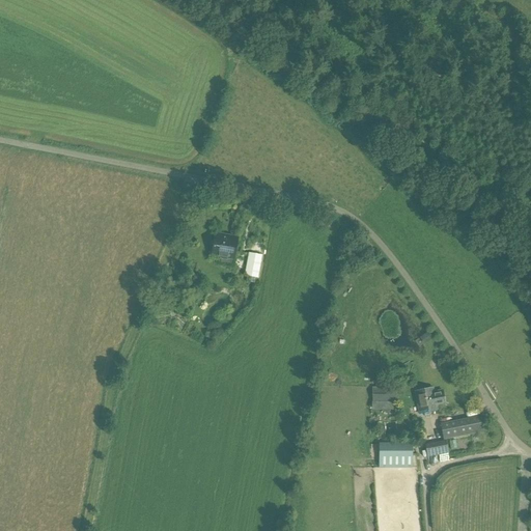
[(220,262),(232,264),(233,259),(233,260),(234,252),(240,253),(240,252),(240,251),(240,247),(235,246),(238,239),(216,234),(212,256),(221,257),(220,262)]
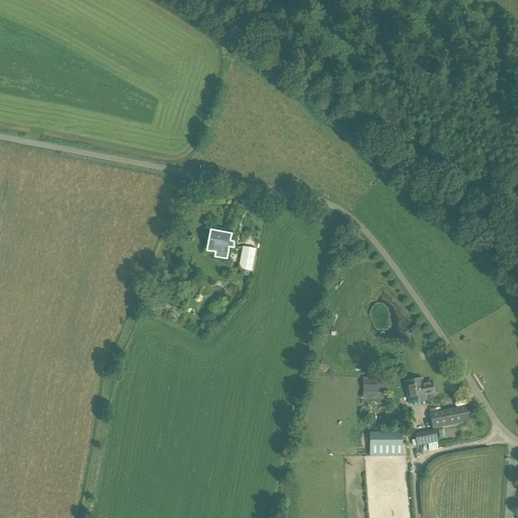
[(243,248),(239,268),(251,271),(255,250),(243,248)]
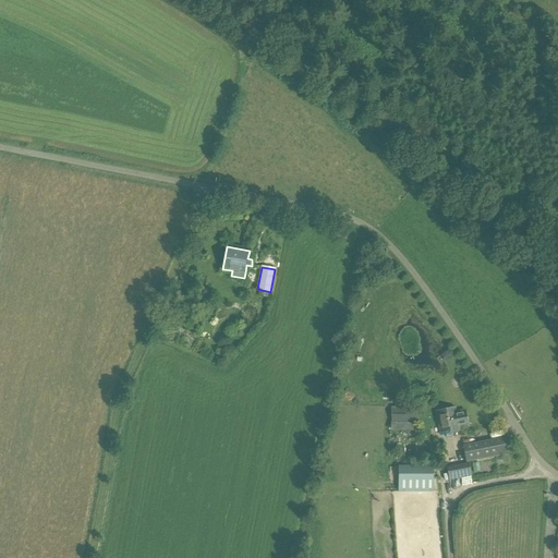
[(450,349),(440,354),(446,362),(455,355),(450,349)]
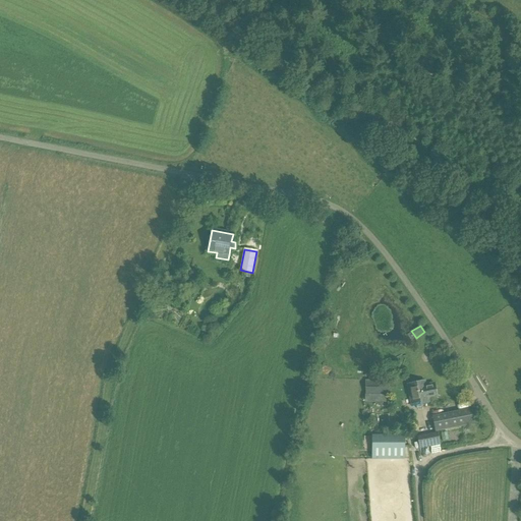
[(364,394),(369,395),(390,395),(390,380),(365,380),(364,394)]
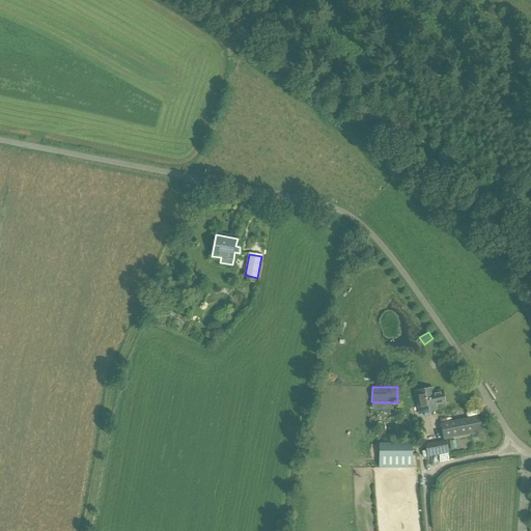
[(437,388),(417,392),(422,416),(441,412),(440,407),(449,404),(446,390),(438,392),(437,388)]
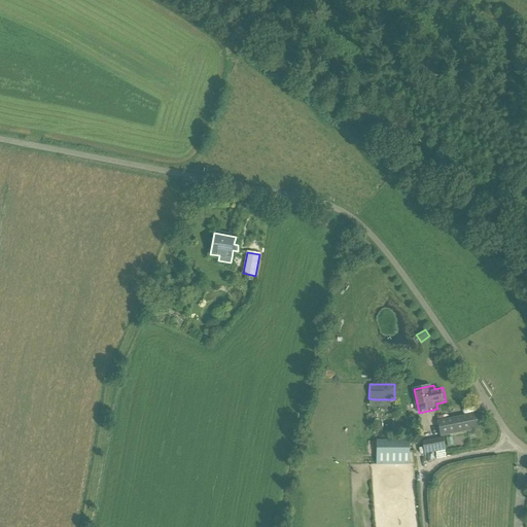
[(482,427),(479,412),(437,420),(441,435),(482,427)]
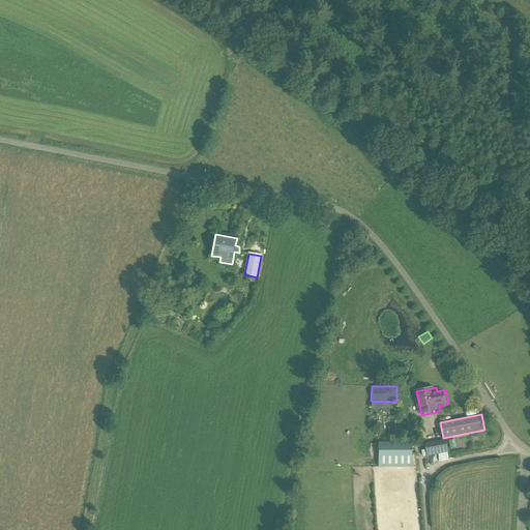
[(445,440),(424,444),(425,457),(447,452),(445,440)]
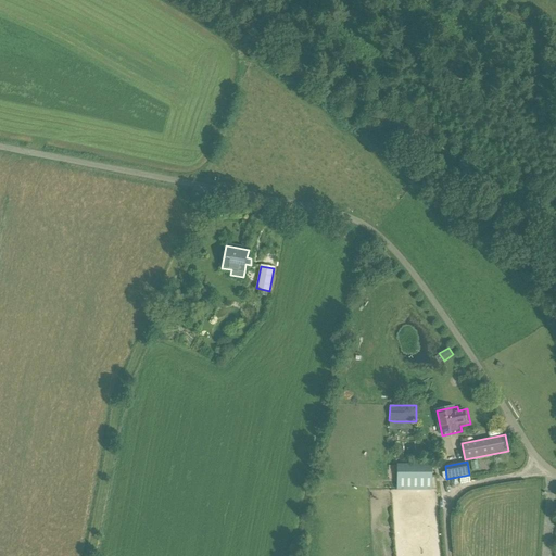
[(430,466),(397,467),(397,470),(403,470),(403,472),(397,472),(397,490),(430,490),(430,466)]
